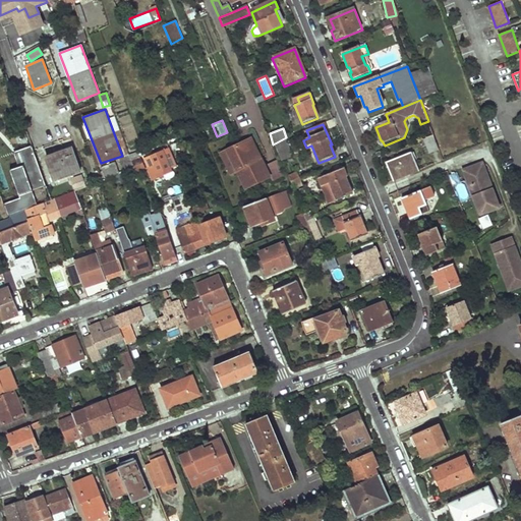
[(273,145),(281,161),(295,155),(286,137),(273,145)]
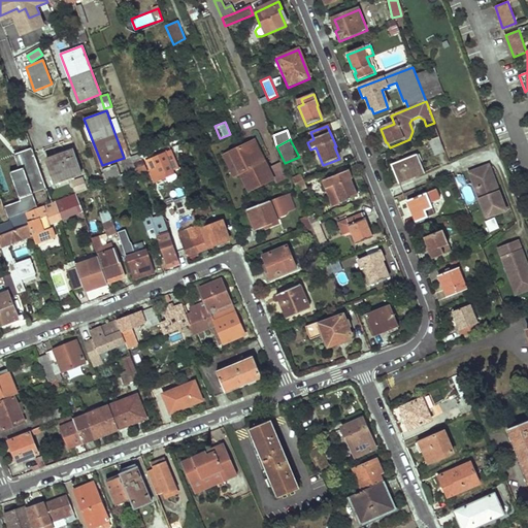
[(439,139),(430,142),(436,158),(446,154),(439,139)]
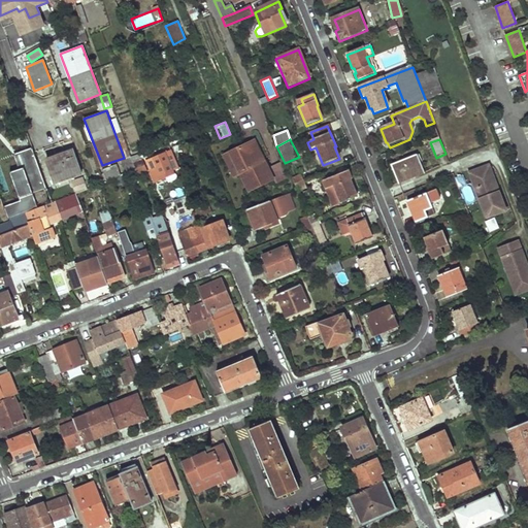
[(253,140),(223,155),(233,175),(238,173),(248,191),(272,178),(253,140)]
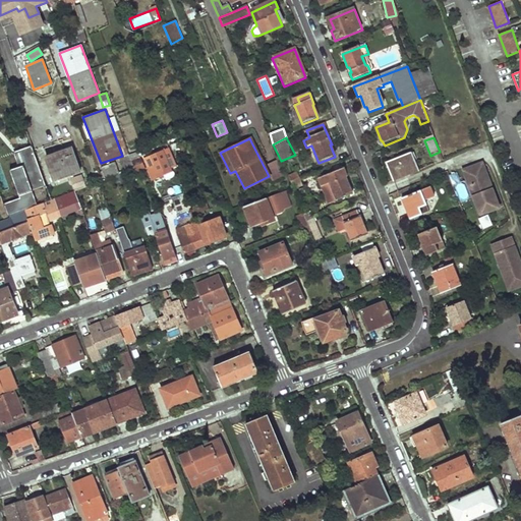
[(37,206),(32,191),(46,186),(32,147),(14,153),(19,169),(10,172),(18,195),(20,199),(4,206),(7,216),(24,211),(37,206)]
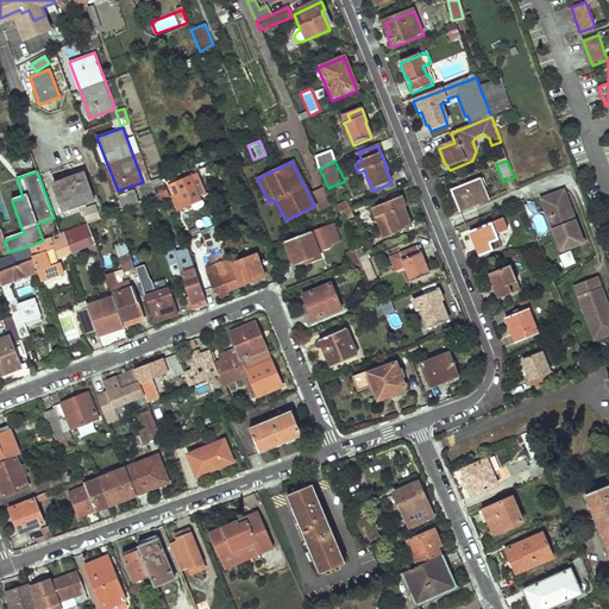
[(82,171),(55,181),(66,212),(94,201),(82,171)]
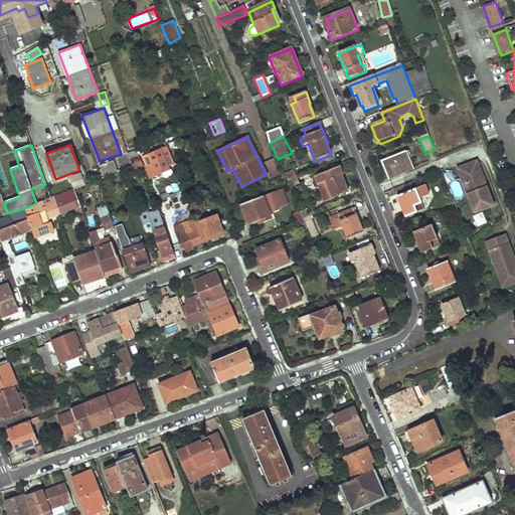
[(381,163),(388,180),(412,171),(406,153),(381,163)]
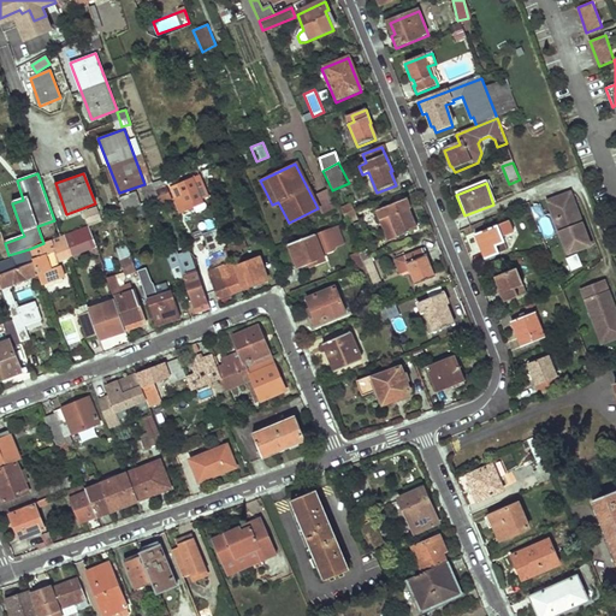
[(157,197),(152,184),(142,188),(147,201),(157,197)]
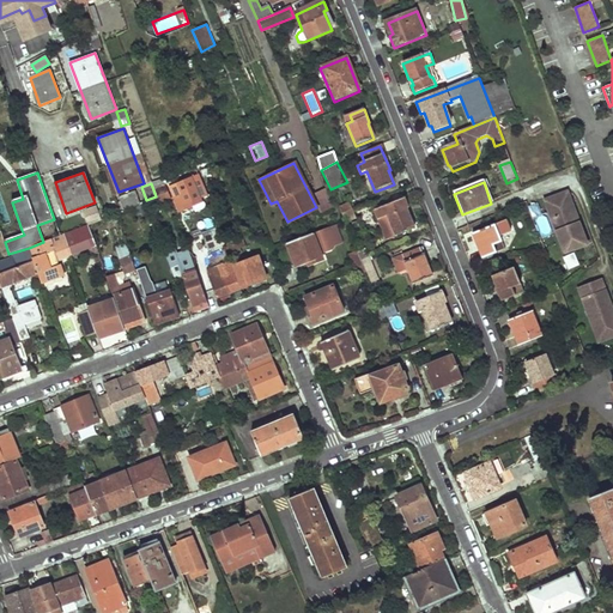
[(167,184),(153,189),(158,200),(171,195),(167,184)]
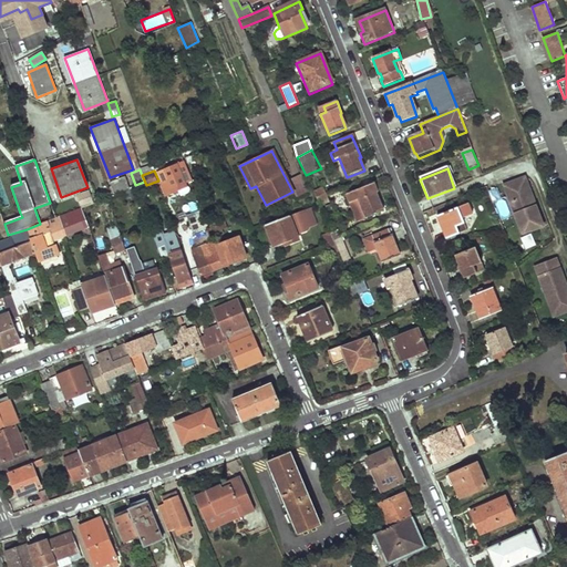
[(168,177),(174,189),(184,185),(179,173),(168,177)]
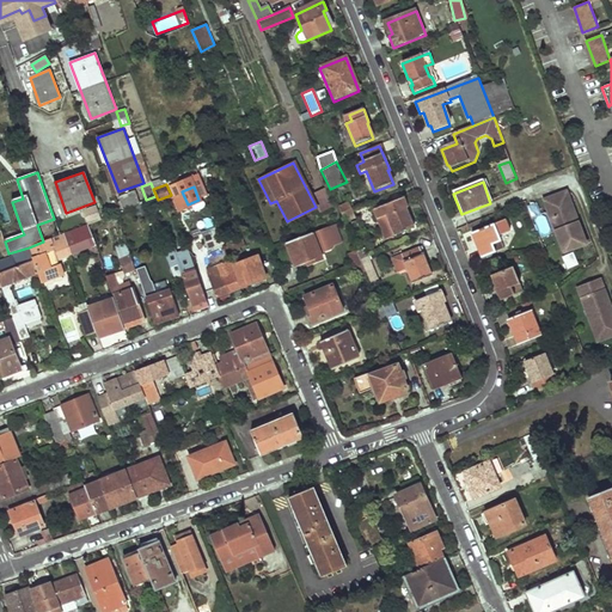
[(544,200),(563,252),(586,245),(567,191),(544,200)]
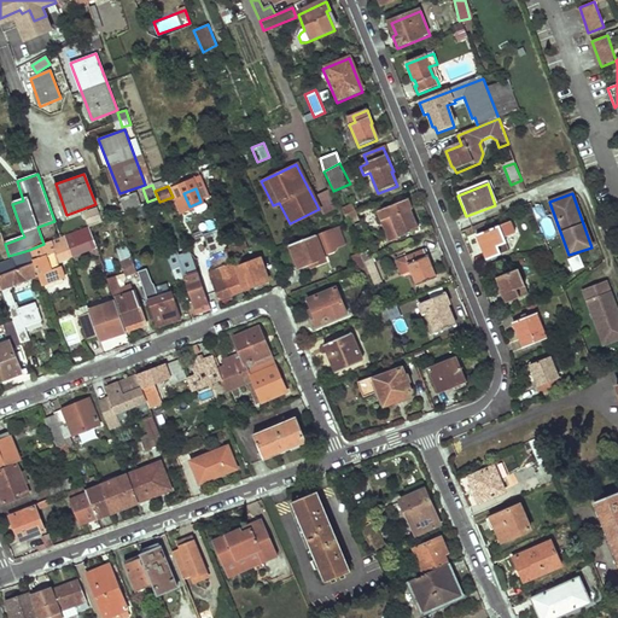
[(135,197),(122,202),(126,211),(139,207),(135,197)]
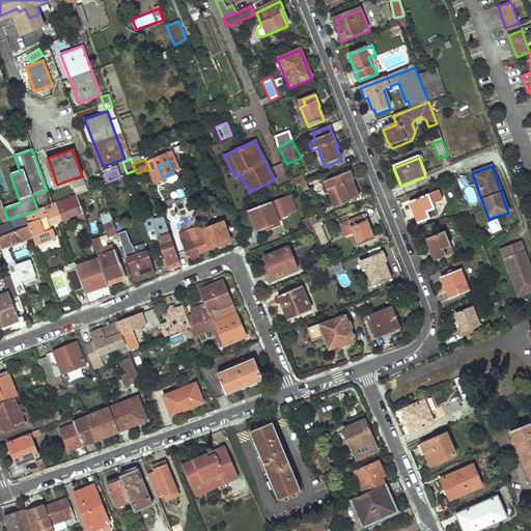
[(322,182),(332,210),(357,199),(353,188),(355,187),(348,171),(322,182)]
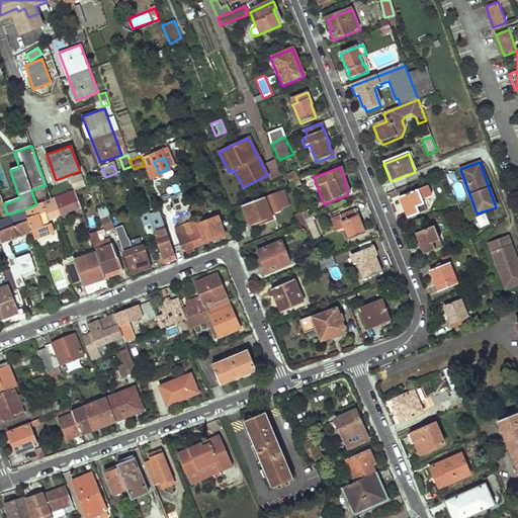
[(294,171),(286,174),(288,180),(297,177),(294,171)]
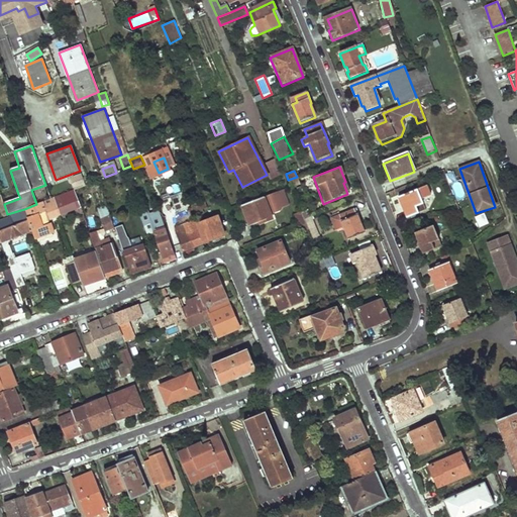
[(53,198),(59,215),(81,207),(75,189),(53,198)]
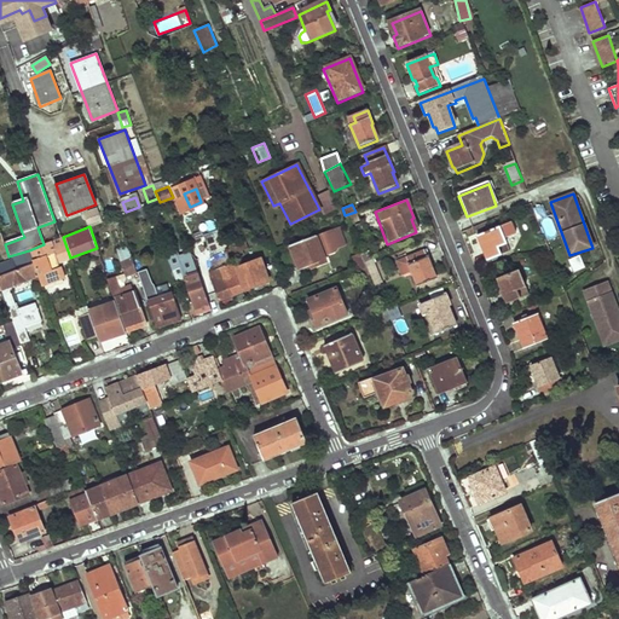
[(337,226),(289,246),(299,268),(300,268),(301,272),(327,261),(320,248),(342,239),(337,226)]
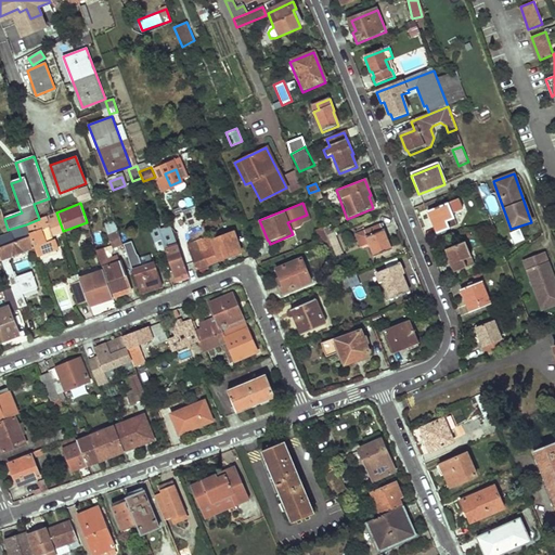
[(428,214),(437,236),(452,230),(449,223),(454,221),(448,206),(428,214)]
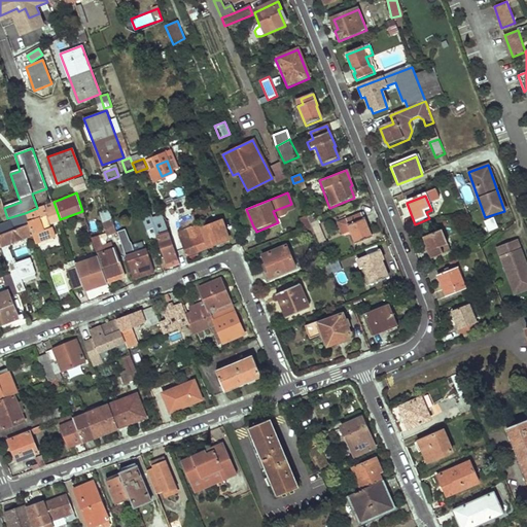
[(28,224),(33,236),(35,243),(55,236),(50,222),(60,219),(54,202),(24,213),(28,224)]
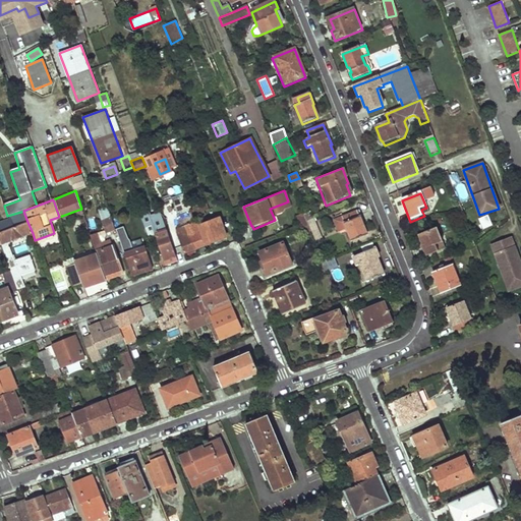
[(190,204),(193,212),(208,208),(206,199),(190,204)]
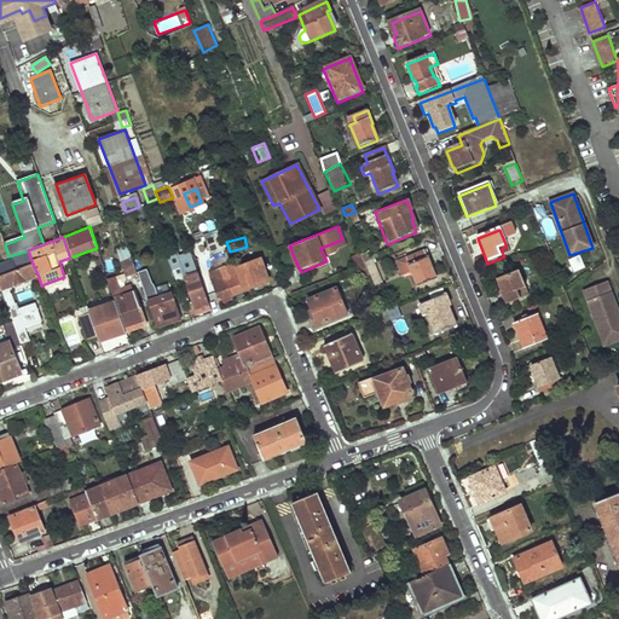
[(187,242),(166,249),(175,275),(183,272),(196,307),(198,307),(201,311),(212,307),(197,268),(195,262),(187,242)]
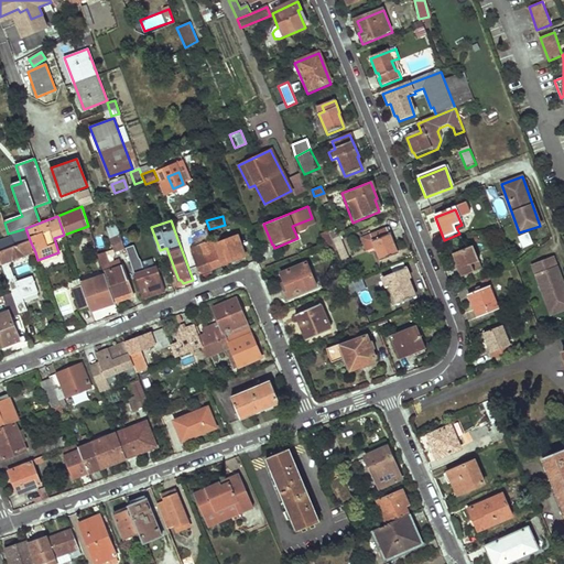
[(388,227),(359,239),(365,252),(373,249),(379,263),(397,256),(391,241),(393,241),(388,227)]
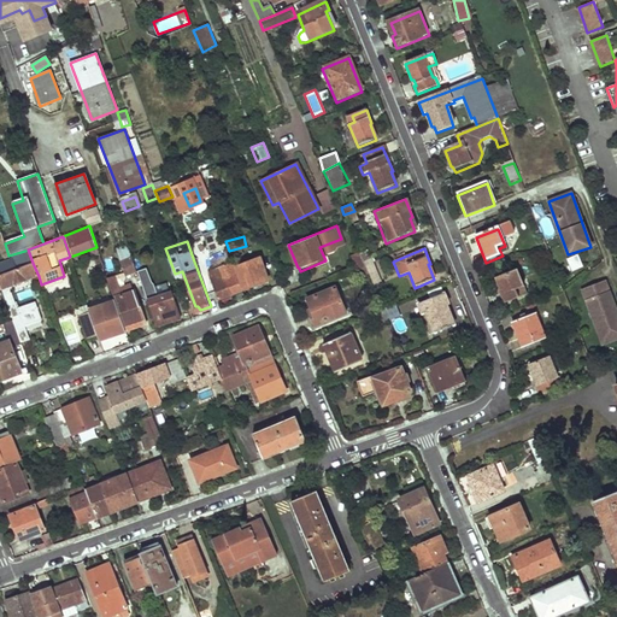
[(0,263),(0,275),(33,263),(28,250),(13,256),(13,258),(9,260),(4,262),(0,263)]
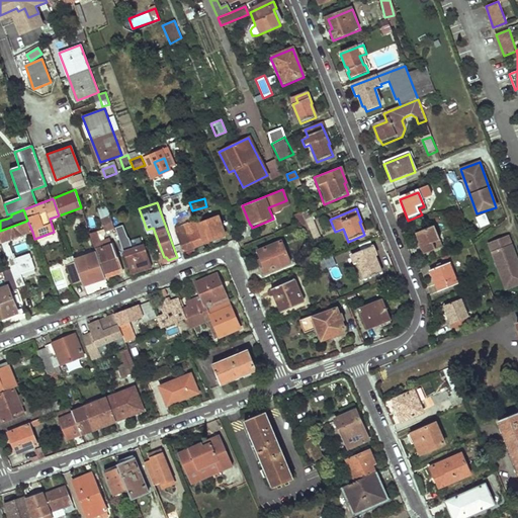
[(304,220),(311,218),(308,209),(300,212),(304,220)]
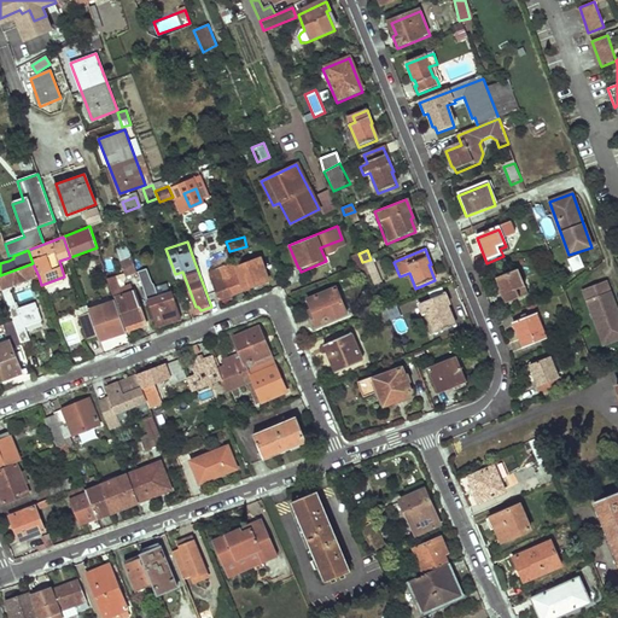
[(172,269),(165,254),(157,257),(163,273),(172,269)]
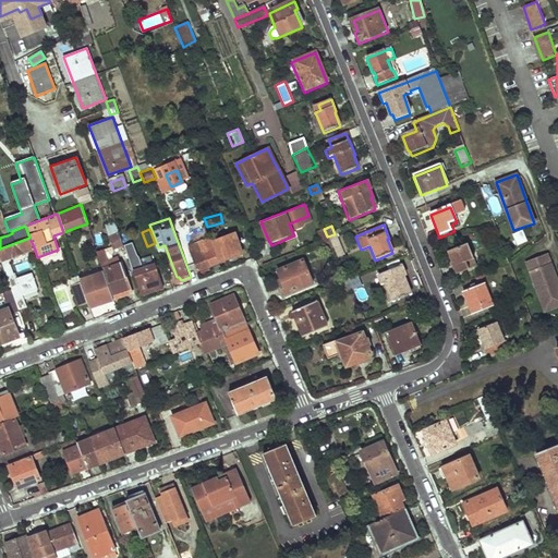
[(327,237),(324,229),(316,232),(322,245),(329,242),(327,237)]
